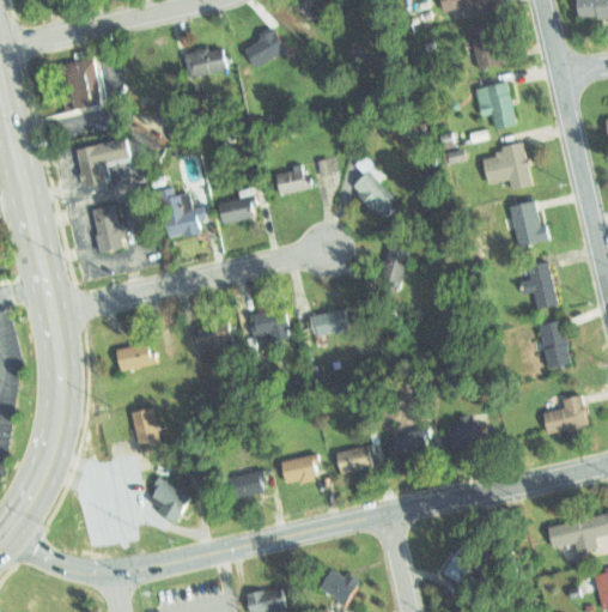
[(310,19),(315,0),(291,0),(287,12),(310,19)]
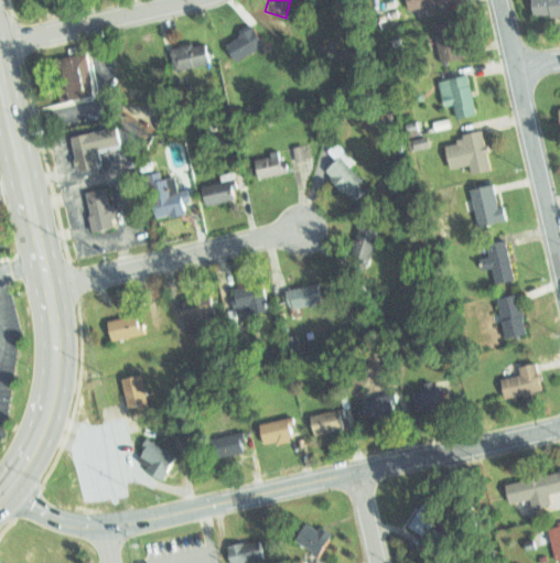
[(449,0),(450,2),(405,15),(400,0),(449,0)]
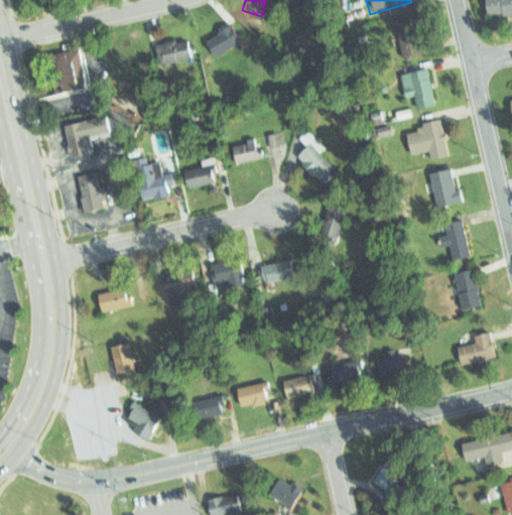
[(511,0),(483,0),(486,17),(499,15),(500,21),(511,19),(511,0)]
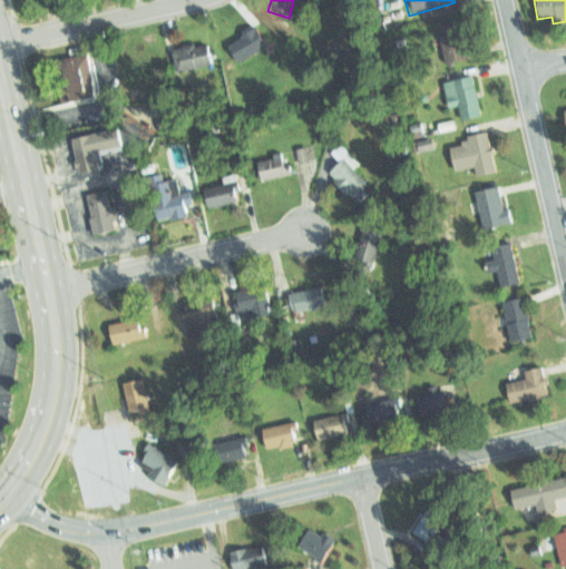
[(466,55),(458,18),(435,23),(442,60),(466,55)]
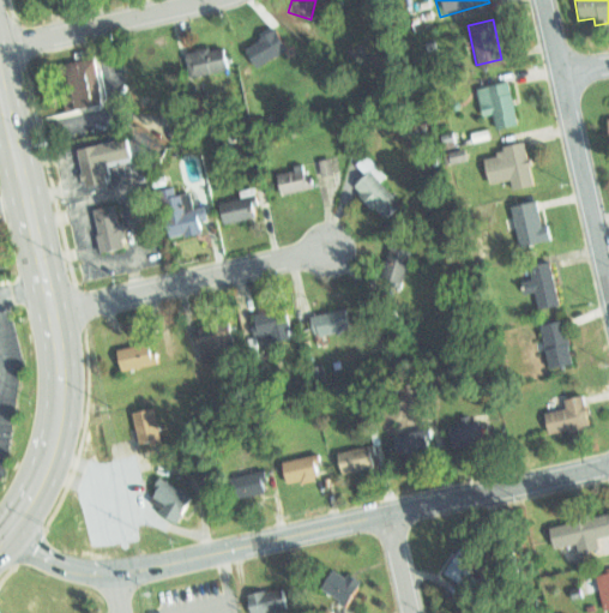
[(252,66),(283,47),(270,24),(237,43),(252,66)]
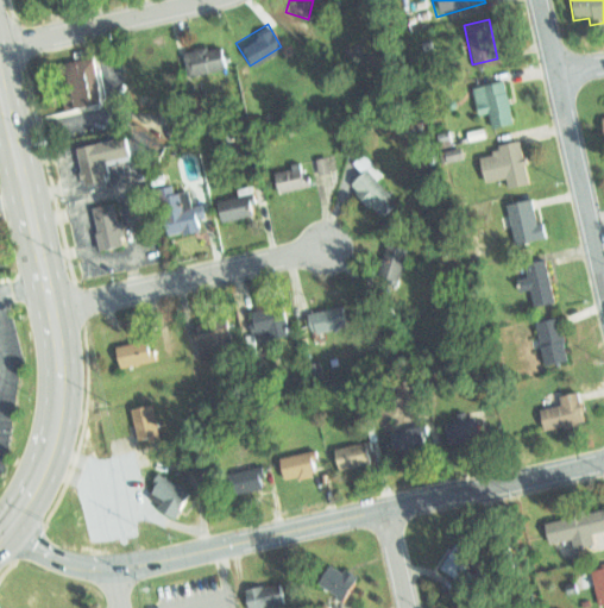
[(192,74),(222,68),(218,44),(187,51),(192,74)]
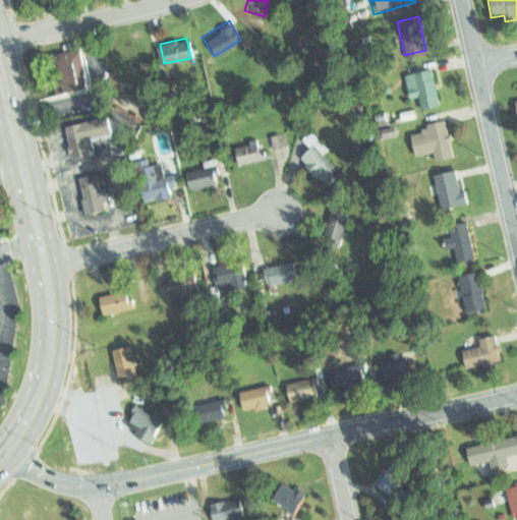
[(42,54),(52,98),(85,90),(75,47),(42,54)]
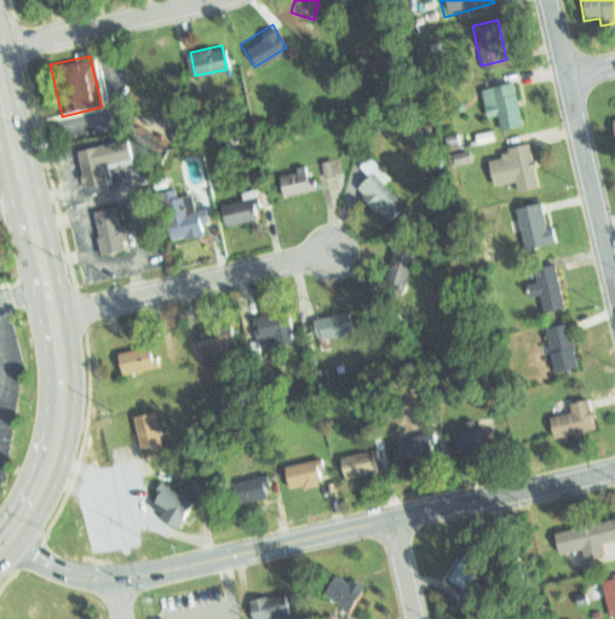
[(523,132),(515,85),(481,91),(484,110),(493,109),(498,137),(523,132)]
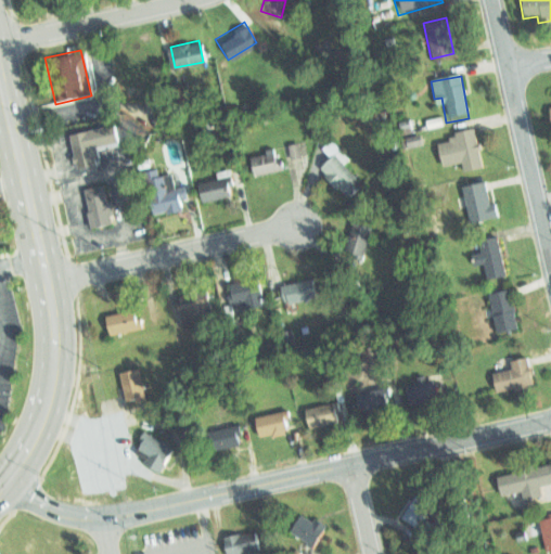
[(472,125),(456,129),(459,138),(432,145),(438,169),(460,164),(462,176),(484,170),(472,125)]
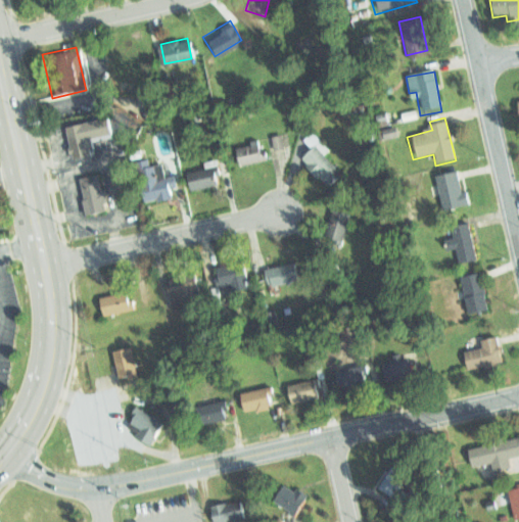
[(63,132),(71,160),(93,155),(90,143),(106,139),(103,123),(63,132)]
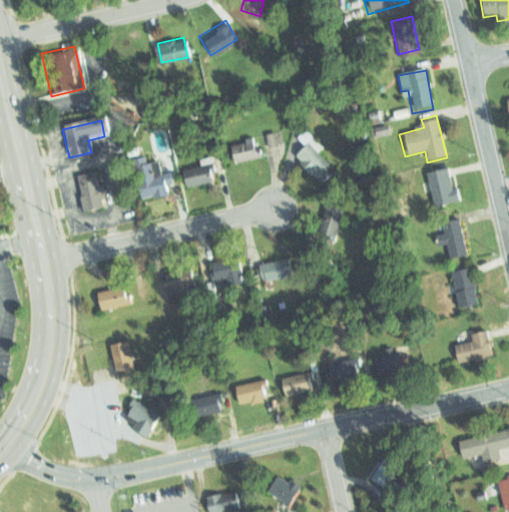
[(388,134),(386,124),(369,128),(372,138),(388,134)]
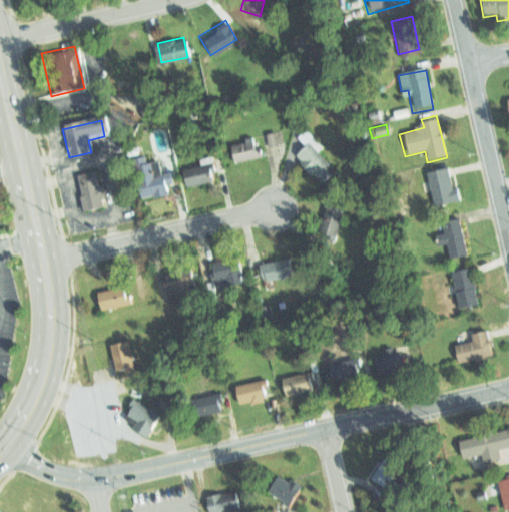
[(263,134),(266,148),(276,146),(273,132),(263,134)]
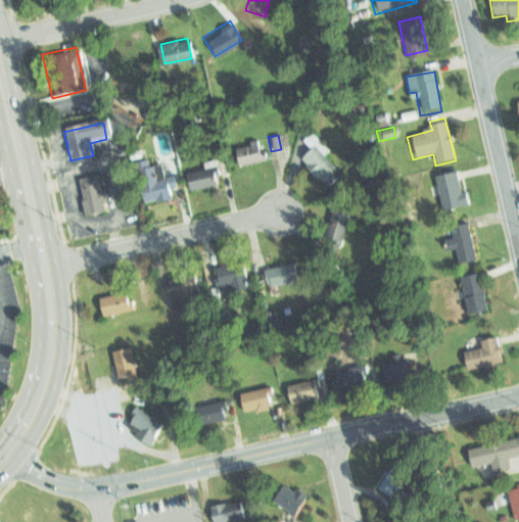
[(241,168),(268,161),(264,142),(237,147),(241,168)]
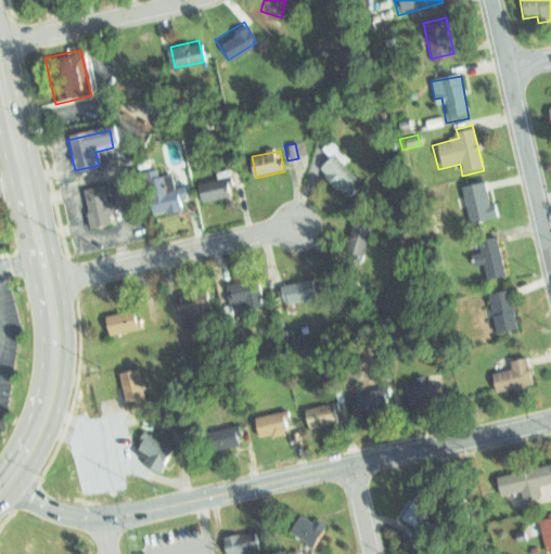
[(315,174),(346,200),(360,183),(329,157),(315,174)]
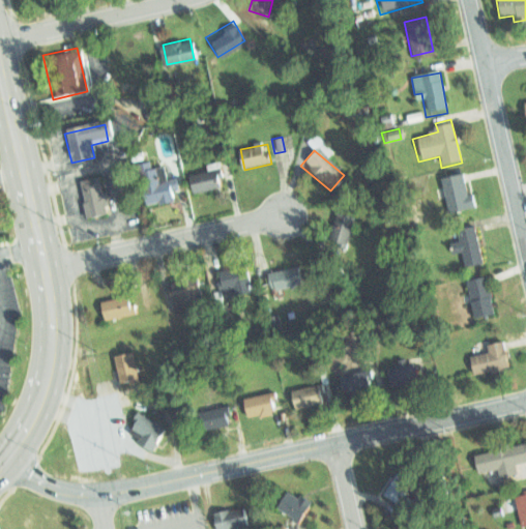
[(136,169),(144,209),(171,204),(168,188),(175,187),(173,179),(166,180),(163,164),(136,169)]
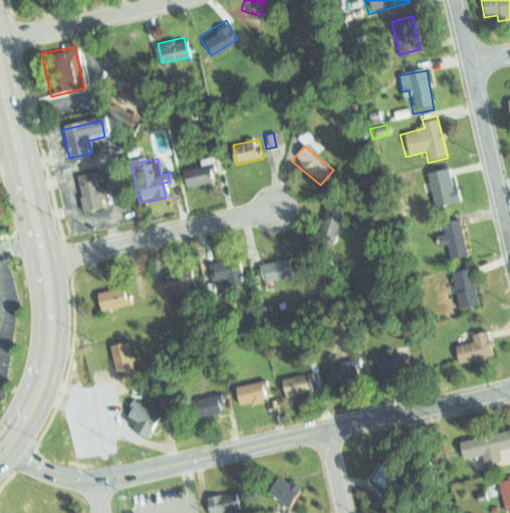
[(187,190),(213,185),(209,165),(183,171),(187,190)]
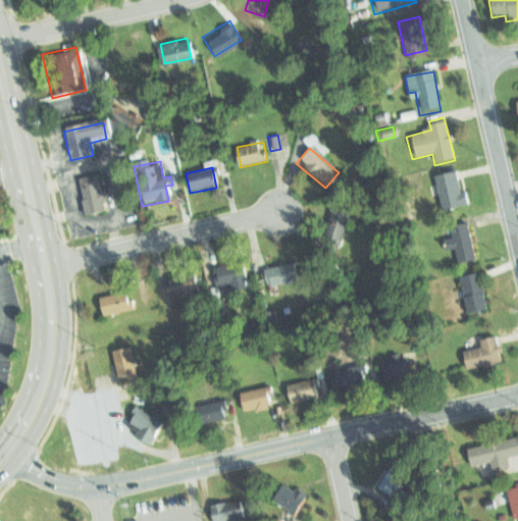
[(462,208),(453,172),(430,177),(439,213),(462,208)]
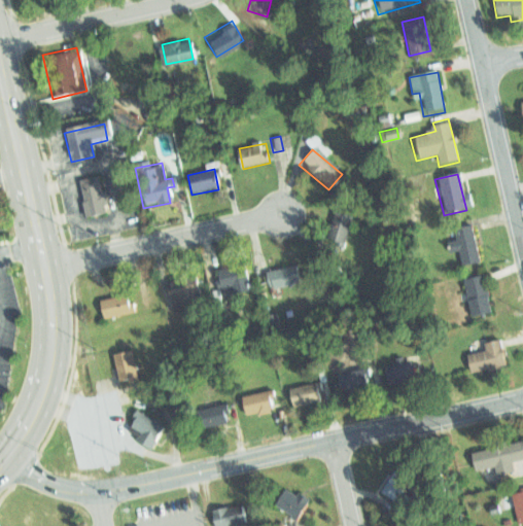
[(77,182),(84,217),(107,212),(100,177),(77,182)]
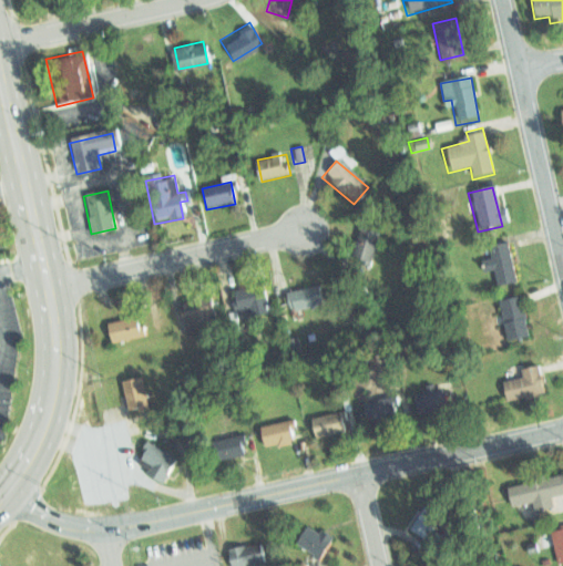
[(369,269),(380,242),(359,234),(348,260),(369,269)]
